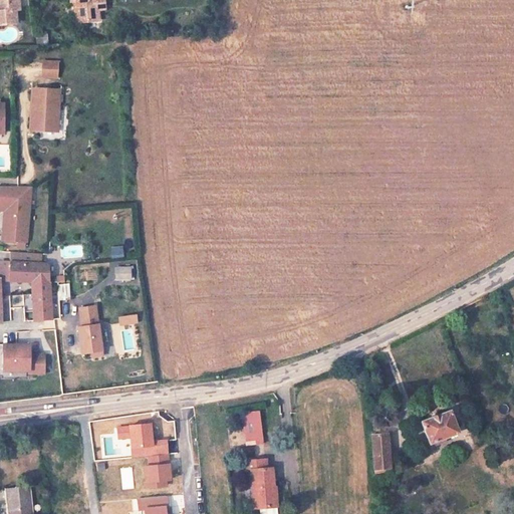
[(0,0),(0,25),(16,24),(15,10),(18,10),(17,0),(0,0)]
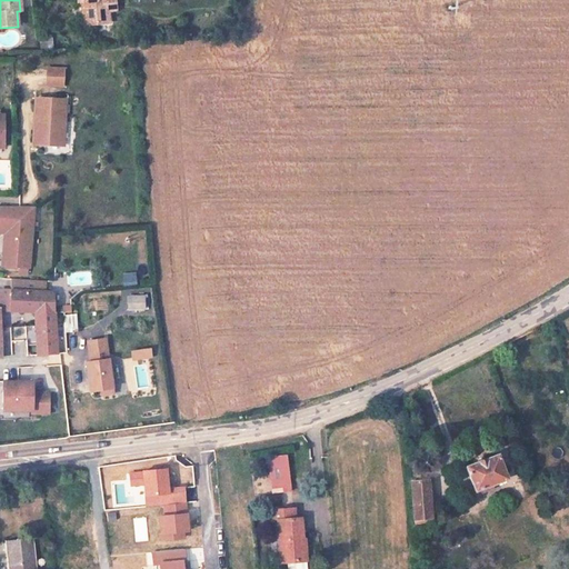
[(112,6),(111,0),(86,0),(87,12),(91,13),(92,33),(108,32),(107,13),(112,6)]
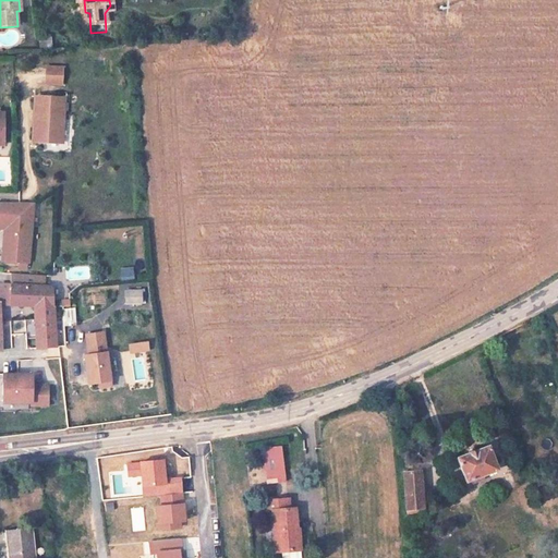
[(50,36),(37,36),(37,47),(50,47),(50,36)]
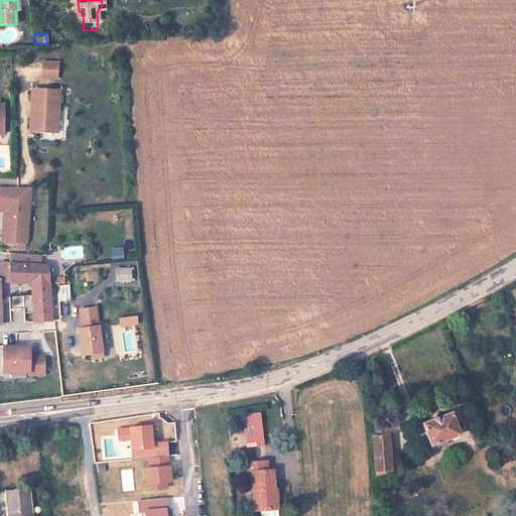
[(44,72),(43,86),(57,87),(58,73),(44,72)]
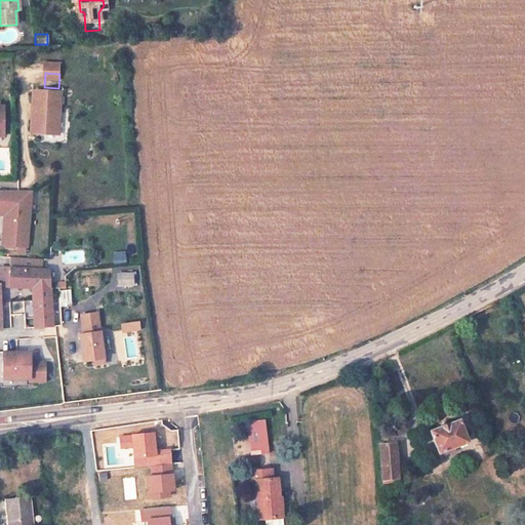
[(38,114),(37,121),(34,120),(33,140),(57,142),(58,130),(59,103),(35,102),(35,113),(38,114)]
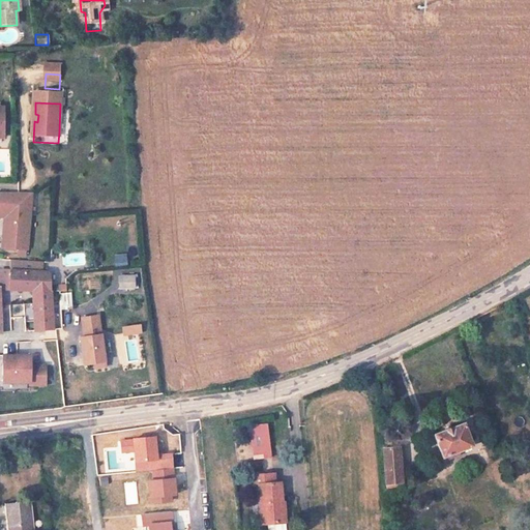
[(0,204),(5,205),(3,248),(27,249),(30,206),(25,206),(26,193),(0,190),(0,204)]
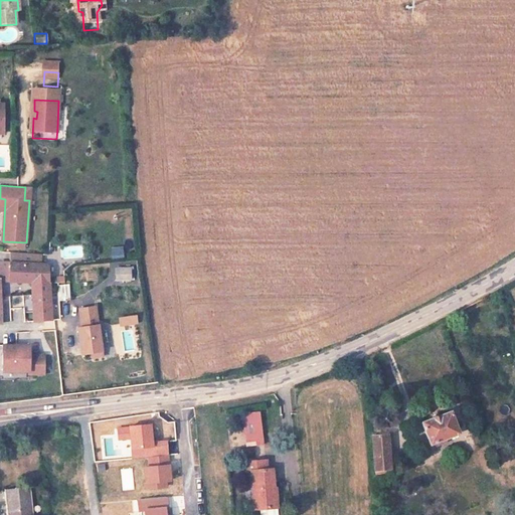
[(109,246),(110,259),(123,258),(122,245),(109,246)]
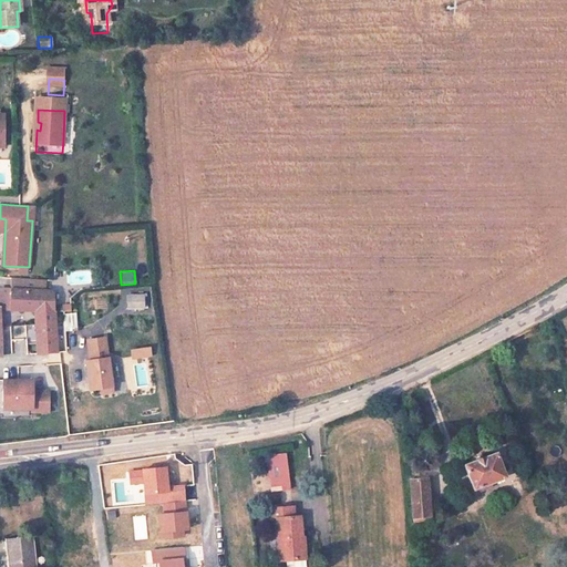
[(1,287),(0,299),(0,308),(33,310),(33,309),(54,310),(52,290),(44,290),(45,279),(26,277),(24,289),(1,287)]
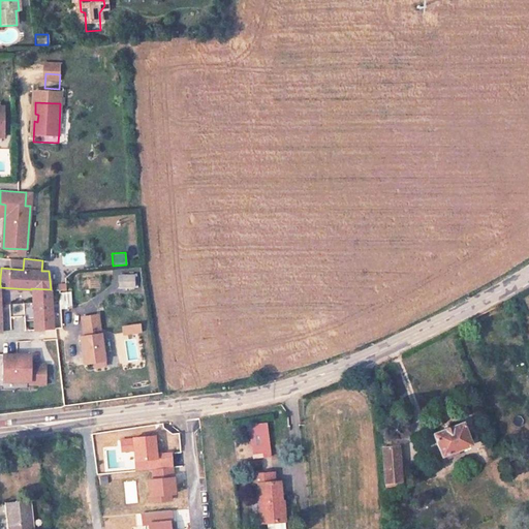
[(23,270),(24,258),(9,258),(9,269),(23,270)]
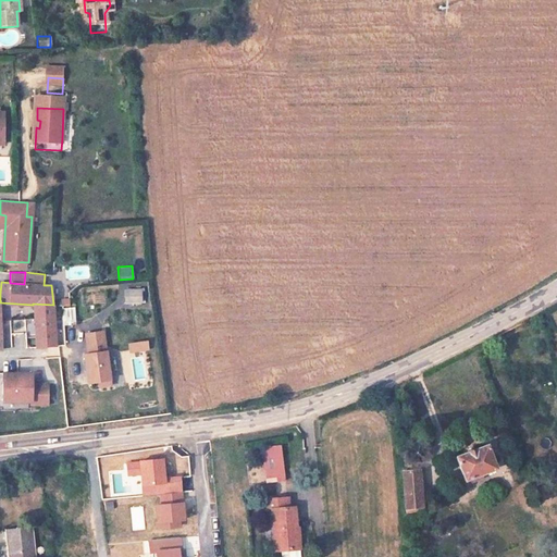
[(143,289),(127,291),(127,304),(143,302),(143,289)]
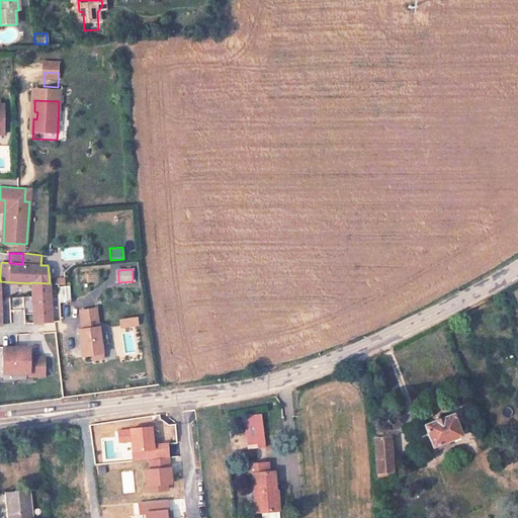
[(51,323),(50,283),(30,282),(30,283),(31,296),(32,317),(26,317),(26,324),(51,323)]
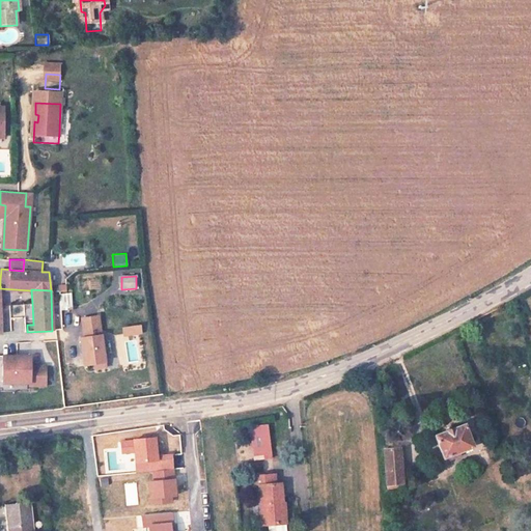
[(59,309),(71,308),(70,292),(58,292),(59,309)]
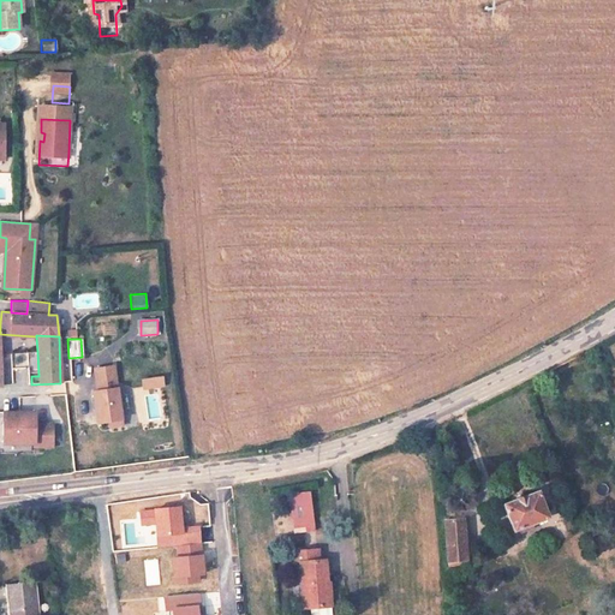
[(93,394),(96,425),(108,424),(108,430),(121,428),(113,369),(94,371),(97,393),(93,394)]
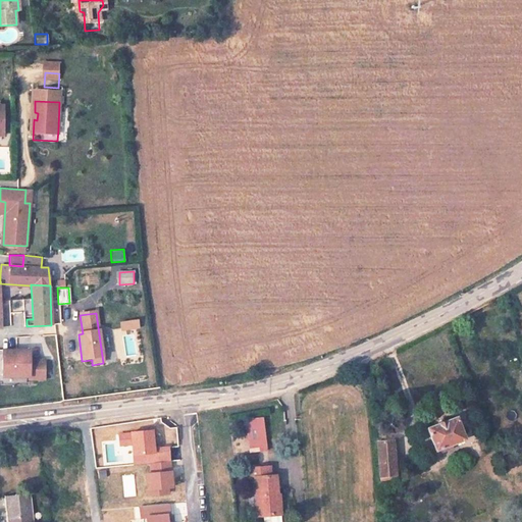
[(139,320),(121,322),(122,330),(140,327),(139,320)]
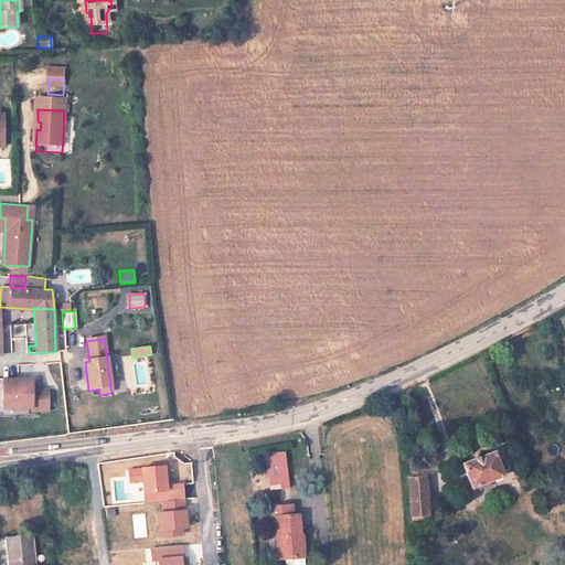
[(50,390),(33,390),(33,380),(3,380),(4,407),(32,407),(32,412),(50,412),(50,390)]
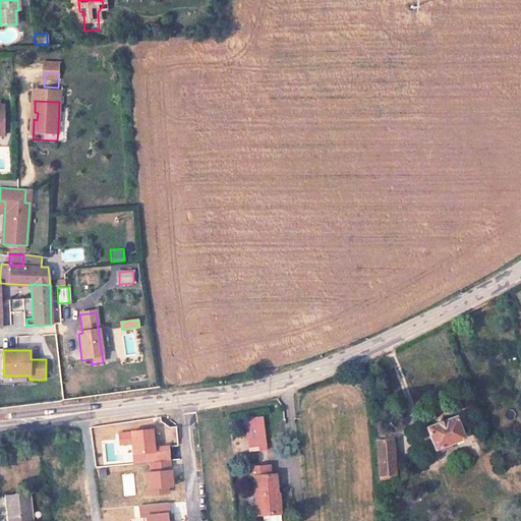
[(249,447),(259,446),(259,450),(267,449),(264,416),(245,418),(249,447)]
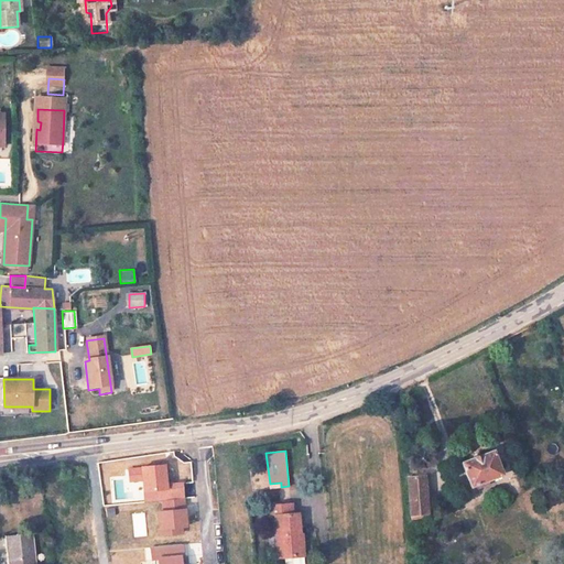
[(501,476),(495,455),(465,465),(473,486),(501,476)]
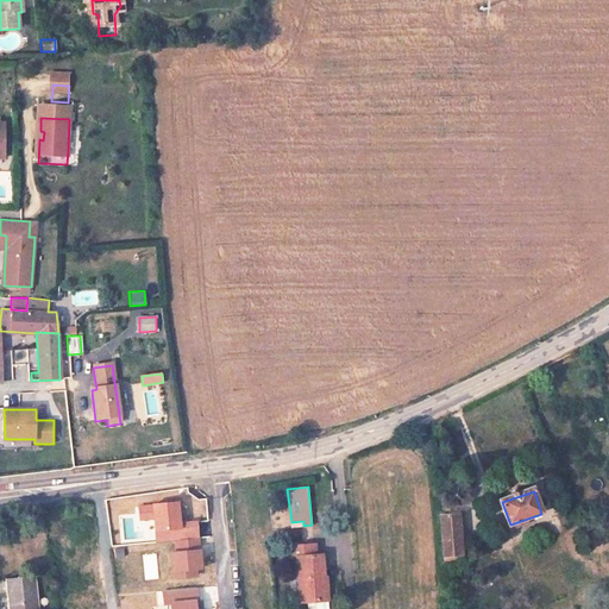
[(154,503),(154,504),(139,506),(140,520),(155,519),(156,541),(176,540),(199,538),(200,538),(198,521),(182,522),(180,502),(154,503)]
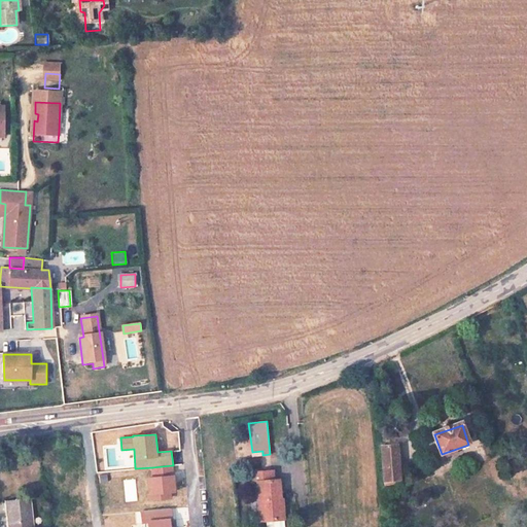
[(400,480),(398,446),(382,447),(385,481),(400,480)]
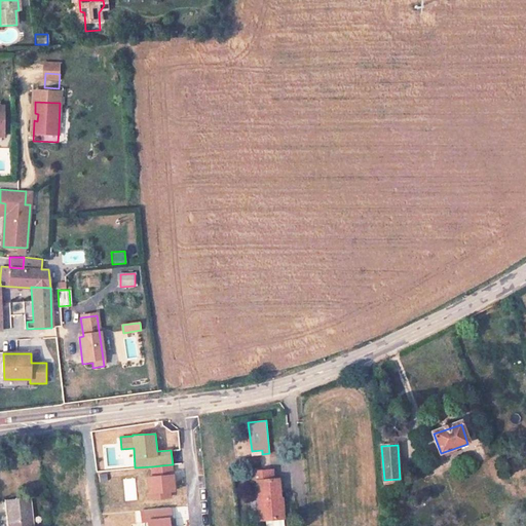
[(175,475),(173,475),(172,464),(152,466),(153,477),(148,477),(150,500),(173,499),(172,492),(176,492),(175,475)]
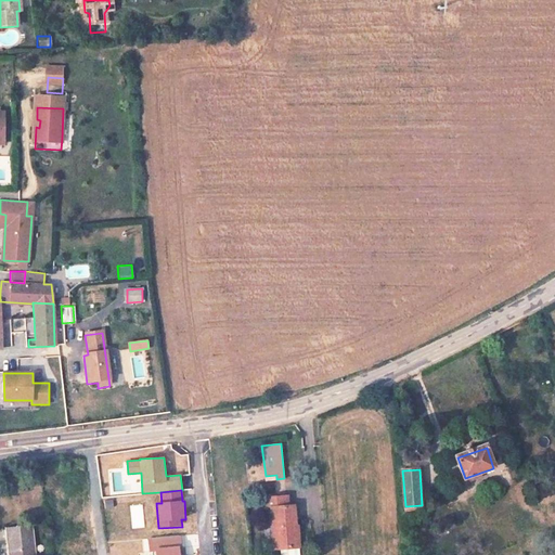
[(299,524),(297,503),(293,503),(292,491),(269,492),(270,505),(275,505),(276,526),(282,526),(283,543),(305,542),(304,523),(299,524)]
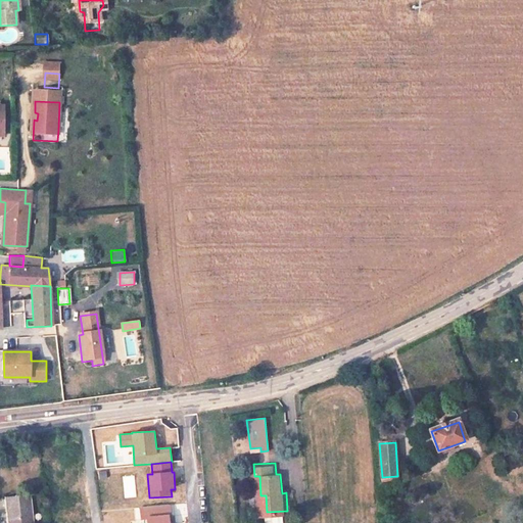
[(35,522),(32,490),(7,492),(10,522),(35,522)]
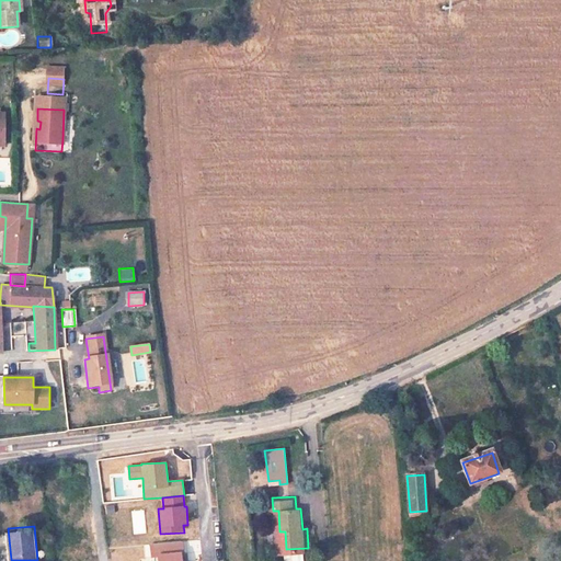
[(152,558),(159,557),(159,560),(182,560),(182,554),(184,554),(183,542),(151,545),(152,558)]
